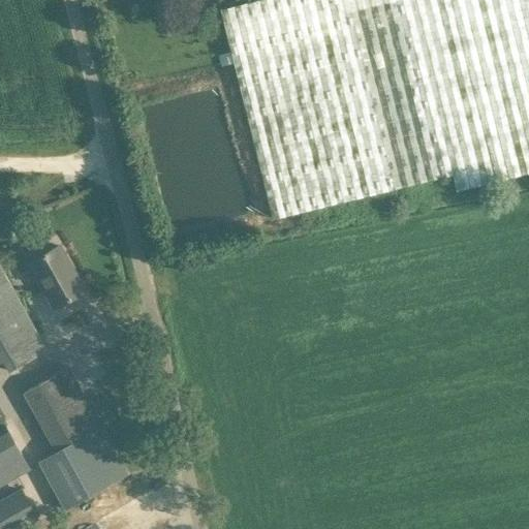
[(272,219),(453,174),(457,190),(528,172),(528,0),(256,0),(220,9),(229,51),(230,53),(234,64),(272,219)]
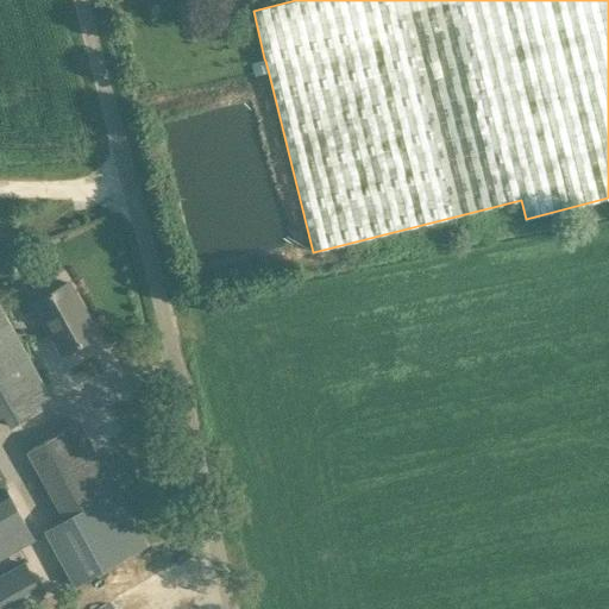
[(265,61),(252,64),(256,77),(269,74),(265,61)]
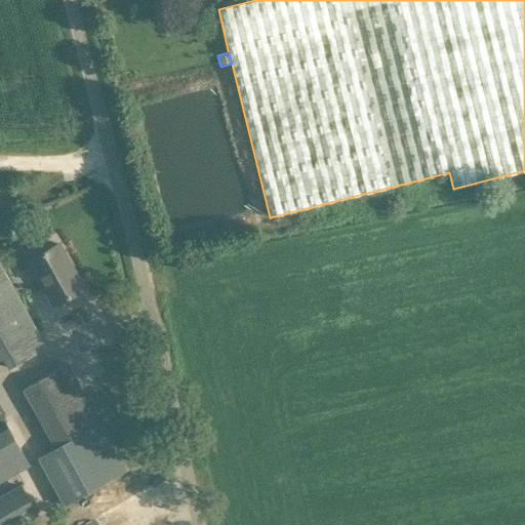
[(29,259),(43,286),(53,305),(82,289),(58,244),(29,259)]
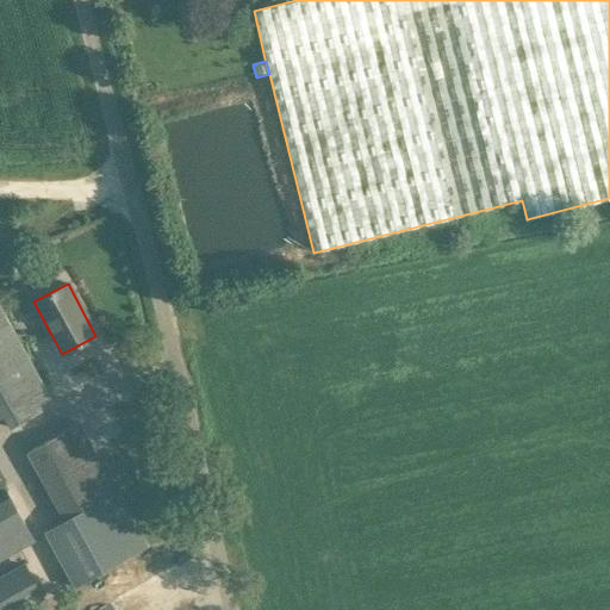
[(53,405),(45,392),(0,311),(0,416),(4,415),(11,429),(53,405)]
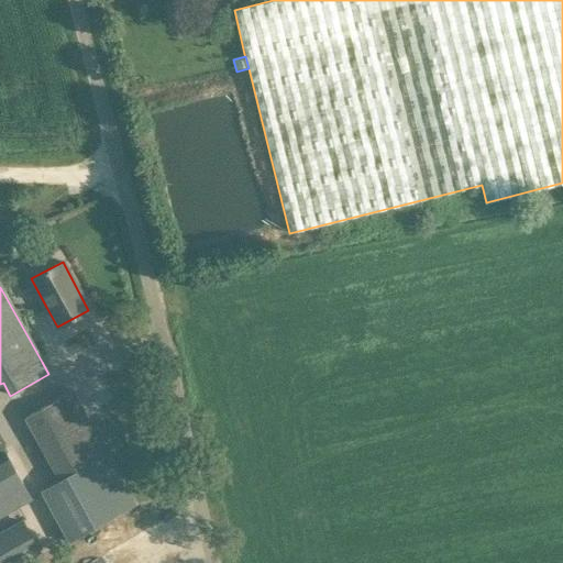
[(25,418),(61,481),(42,492),(69,541),(134,505),(105,455),(69,393),(25,418)]
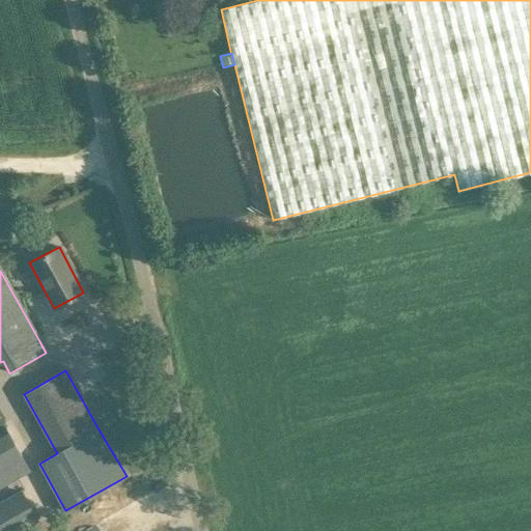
[(6,427),(0,430),(0,483),(28,468),(6,427)]
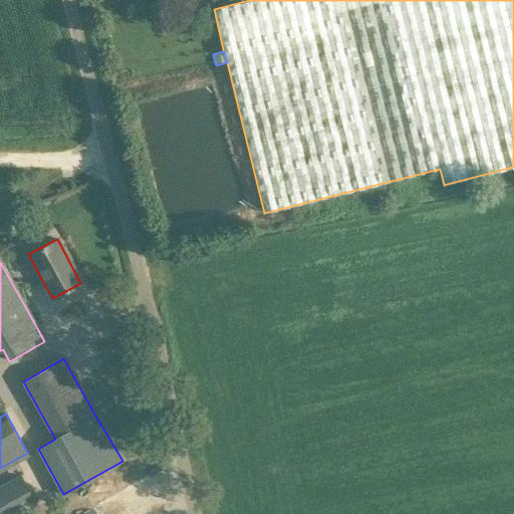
[(0,513),(19,513),(37,504),(21,476),(0,488),(0,513)]
